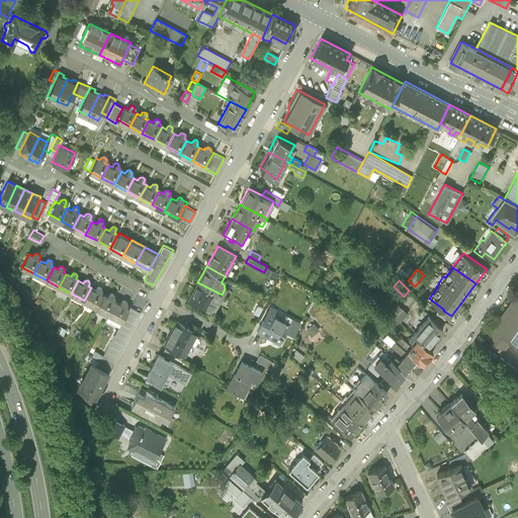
[(213,313),(223,295),(222,294),(197,282),(188,299),(213,313)]
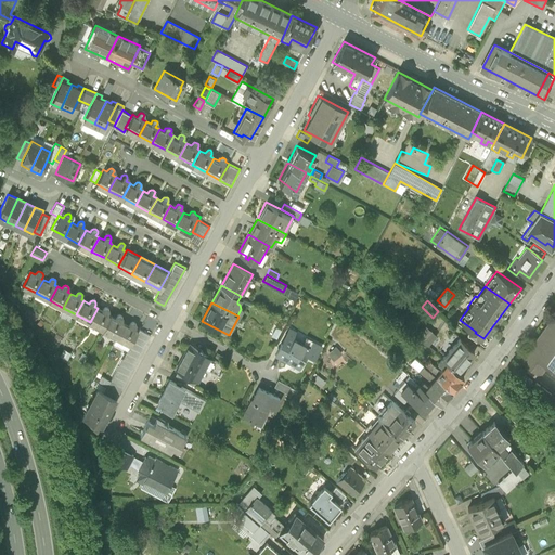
[(343,310),(350,317),(356,309),(349,304),(343,310)]
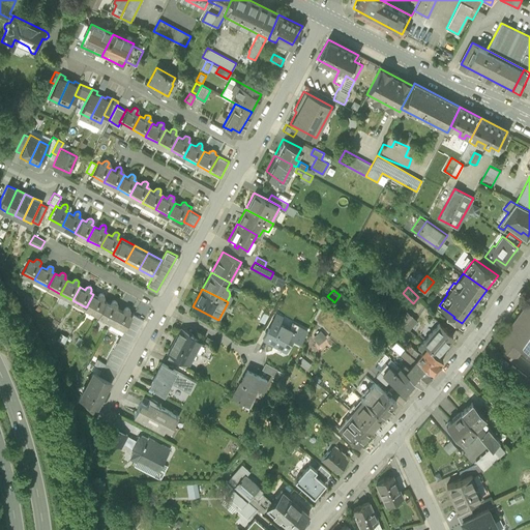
[(97,297),(93,294),(86,307),(98,315),(106,301),(102,300),(105,297),(104,295),(102,294),(100,293),(98,294),(97,297)]
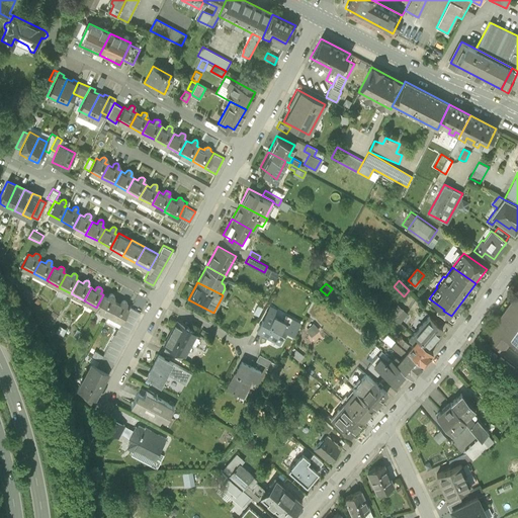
[(517,292),(487,335),(503,347),(509,339),(517,345),(517,292)]
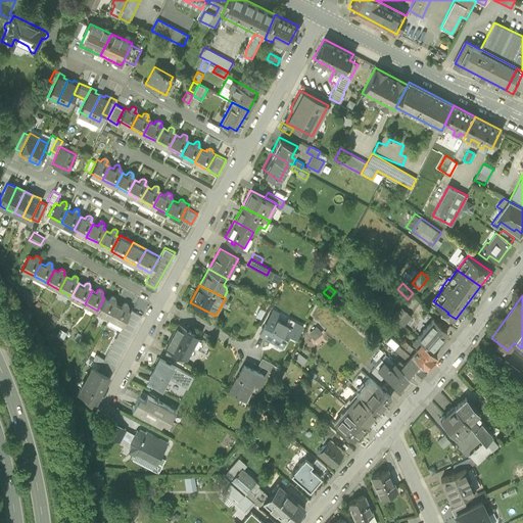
[(97,311),(109,317),(117,304),(114,302),(115,300),(115,298),(113,296),(111,296),(110,297),(109,300),(104,297),(97,311)]
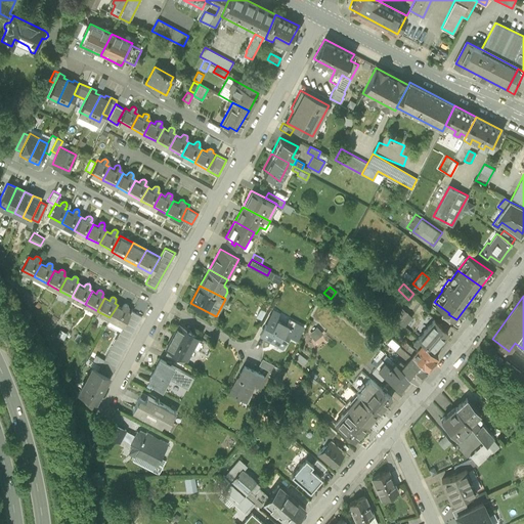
[(122,307),(118,305),(110,317),(123,324),(130,312),(127,310),(128,308),(128,306),(127,304),(125,304),(123,305),(122,307)]
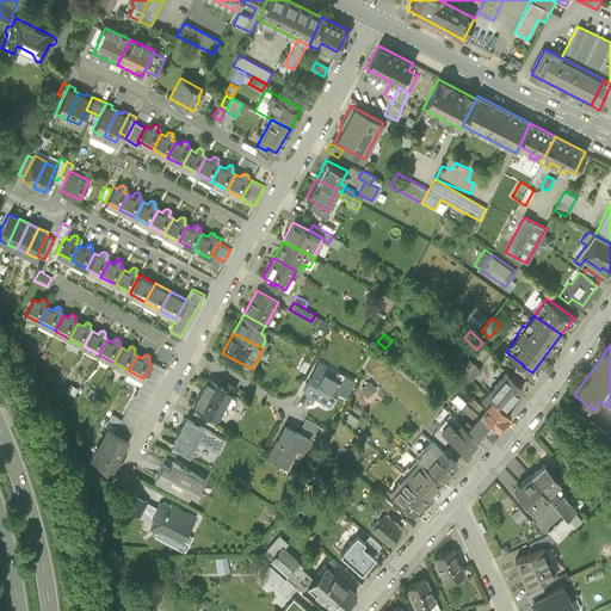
[(470,380),(480,369),(469,359),(458,370),(470,380)]
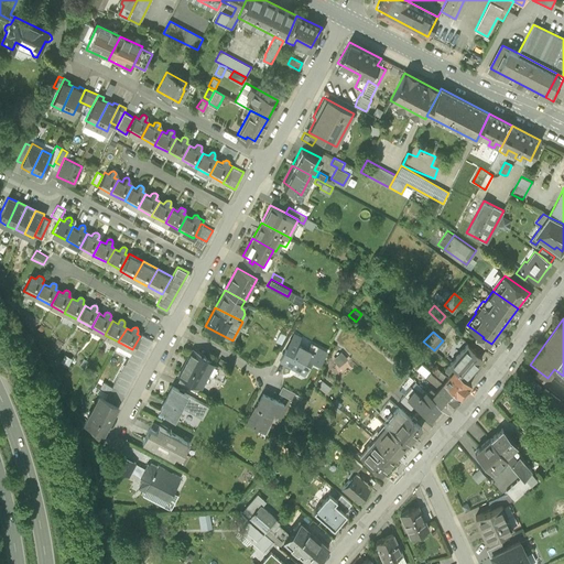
[(301,336),(295,333),(286,348),(285,347),(280,357),(293,364),(292,365),(304,371),(311,358),(320,362),(326,349),(317,345),(314,351),(297,343),(301,336)]
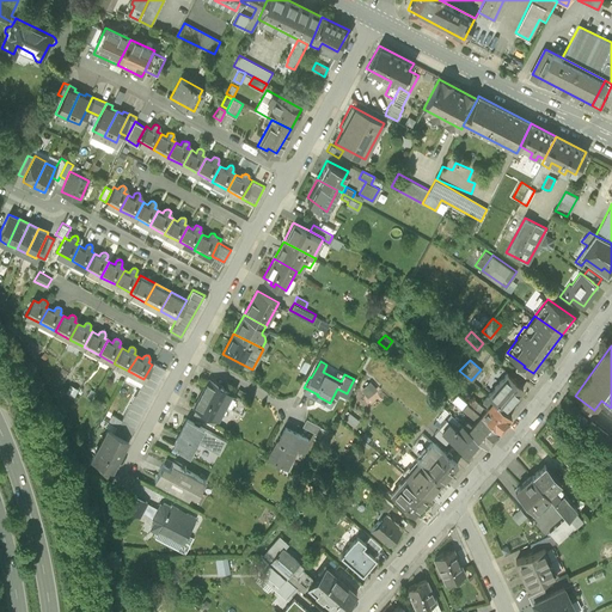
[(153,362),(152,365),(144,379),(118,427),(117,426),(114,432),(128,440),(166,369),(153,362)]
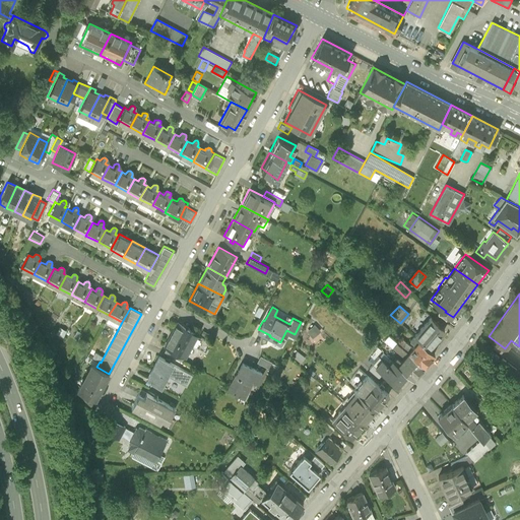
[(58,317),(53,313),(49,318),(54,321),(58,317)]
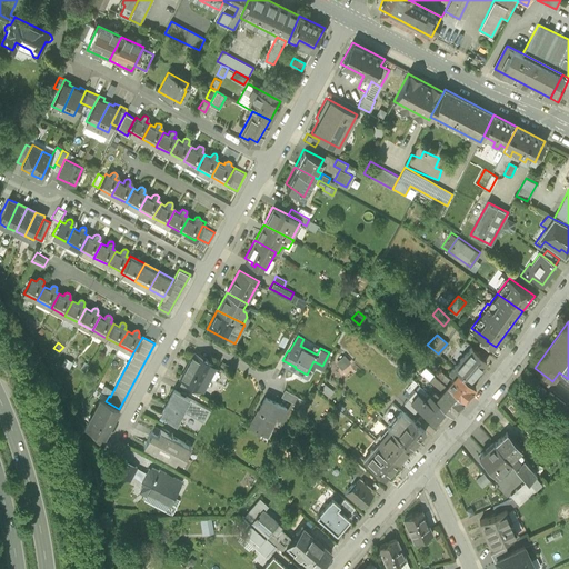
[(453,367),(459,372),(468,380),(486,360),(478,353),(479,352),(471,346),(453,367)]
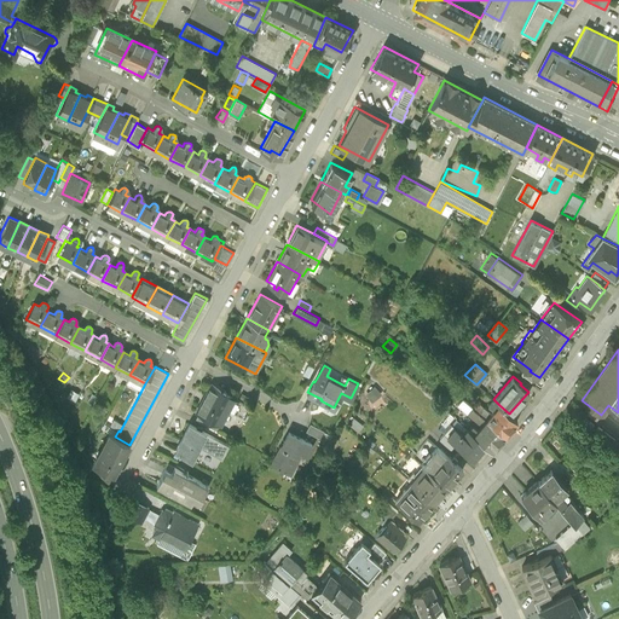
[(207,393),(197,411),(200,412),(212,418),(221,423),(229,409),(246,417),(252,405),(235,397),(236,395),(212,382),(206,393),(207,393)]
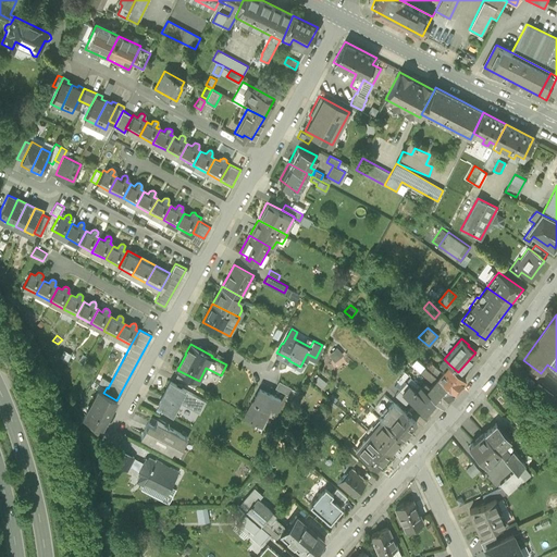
[(343,353),(335,345),(327,353),(334,360),(343,353)]
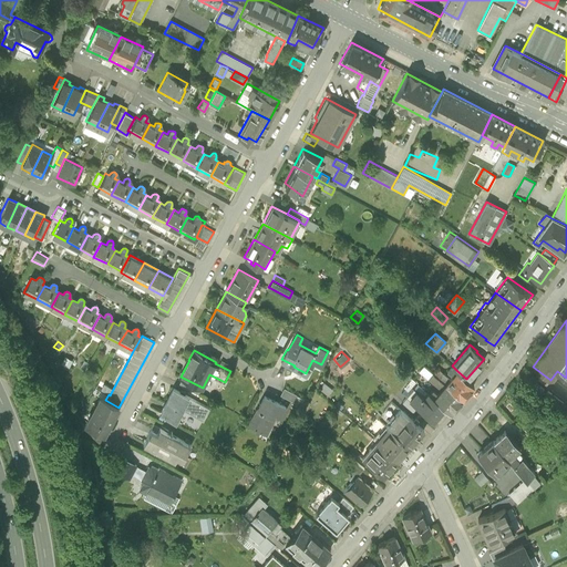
[(73,362),(65,358),(61,364),(69,369),(73,362)]
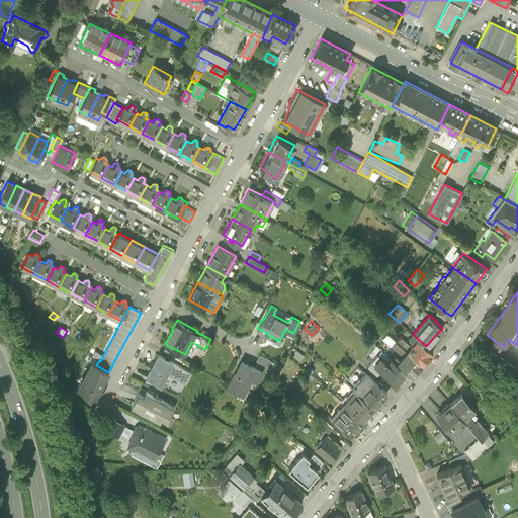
[(82,334),(76,331),(73,337),(79,339),(82,334)]
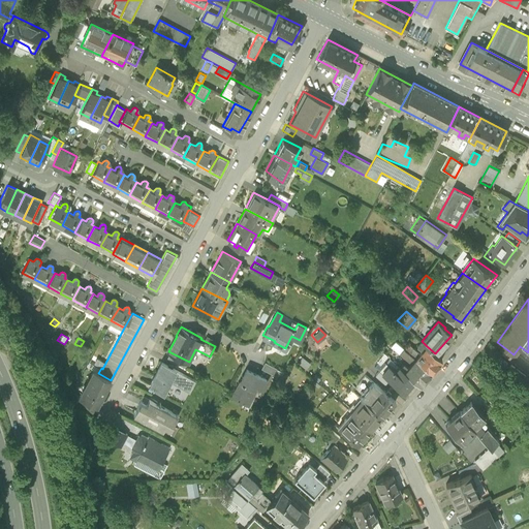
[(391,346),(412,363),(416,359),(404,347),(395,340),(391,346)]
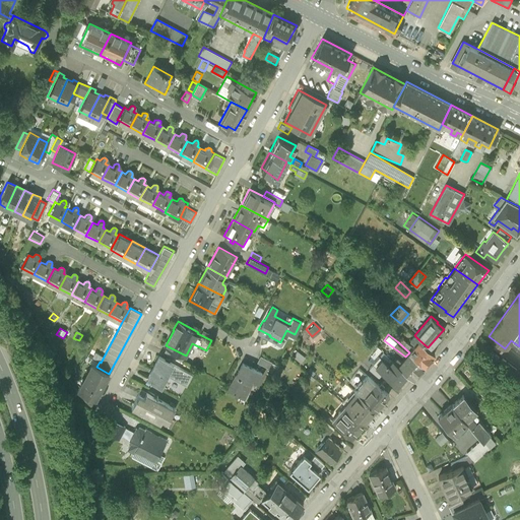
[(409,339),(415,344),(419,340),(414,335),(413,335),(409,339)]
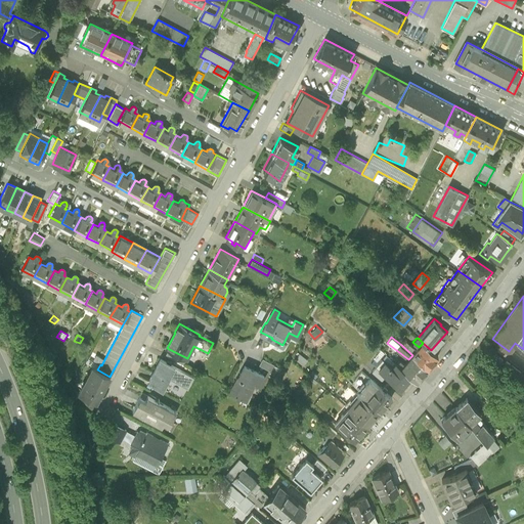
[(403,340),(400,344),(412,355),(417,350),(403,340)]
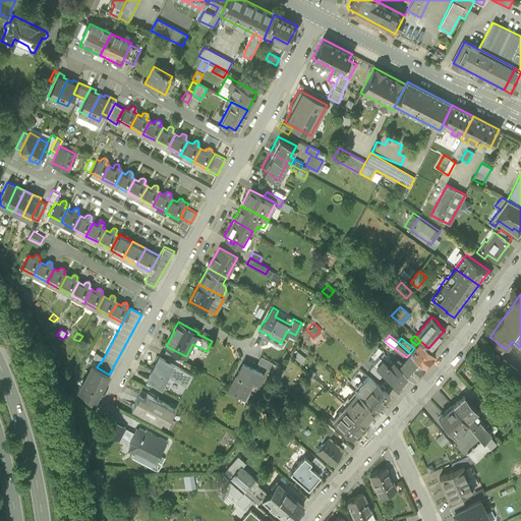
[(414,348),(410,353),(424,365),(435,353),(428,348),(420,341),(416,345),(414,348)]
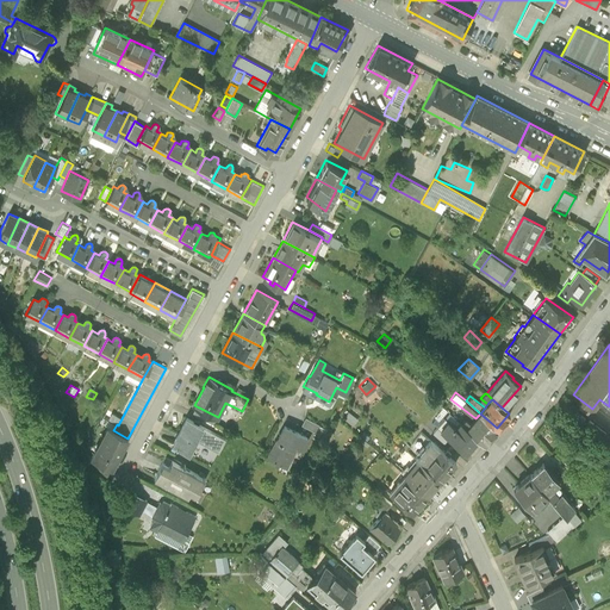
[(206,418),(209,412),(197,406),(194,411),(206,418)]
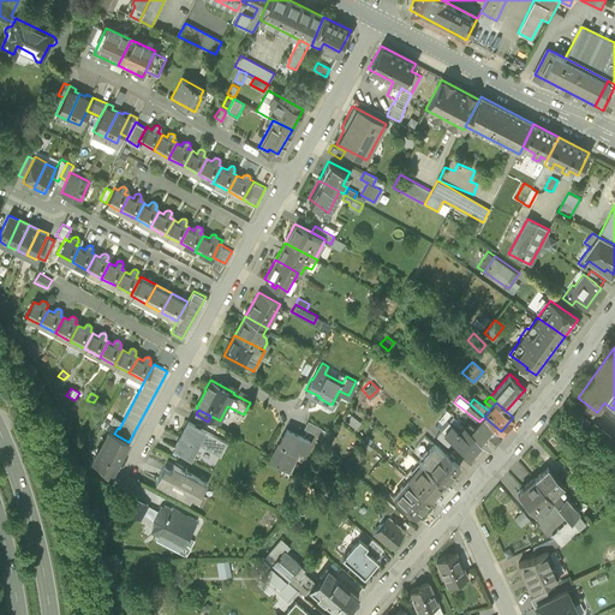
[(345,419),(356,428),(360,422),(350,413),(345,419)]
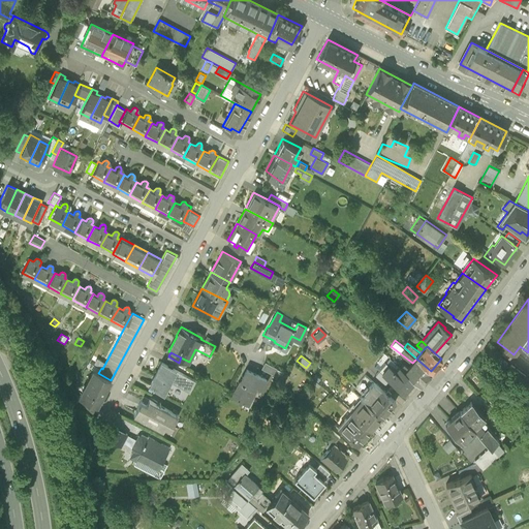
[(403,391),(414,378),(405,371),(401,368),(390,356),(385,362),(380,358),(374,365),(403,391)]
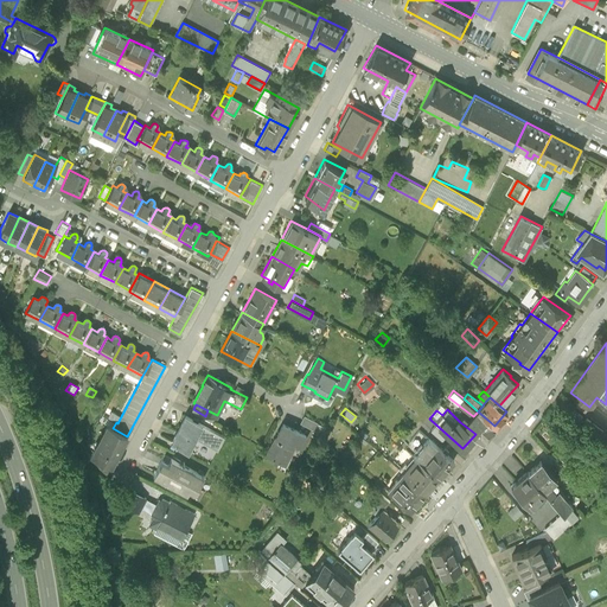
[(481,440),(494,426),(478,411),(473,416),(468,421),(465,426),(475,434),(481,440)]
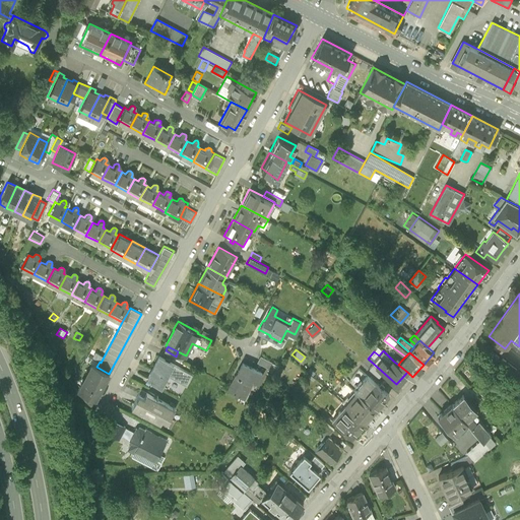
[(262,355),(258,362),(274,371),(278,365),(262,355)]
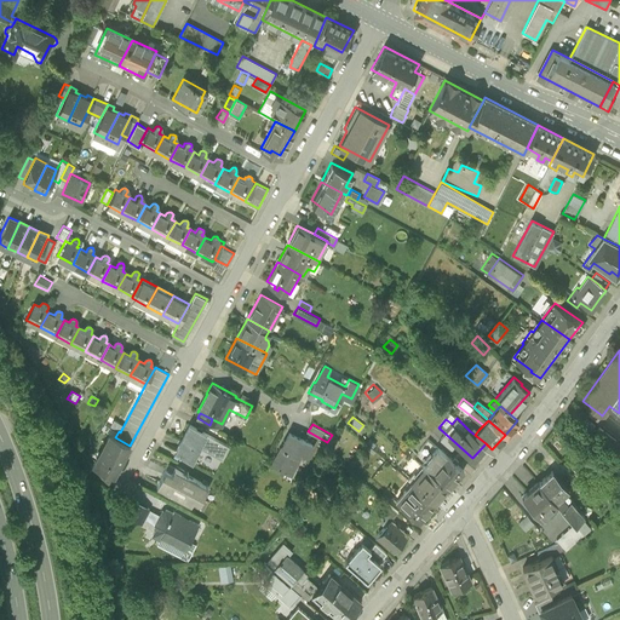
[(189,425),(176,451),(194,460),(201,448),(223,460),(230,446),(191,425),(190,426),(189,425)]
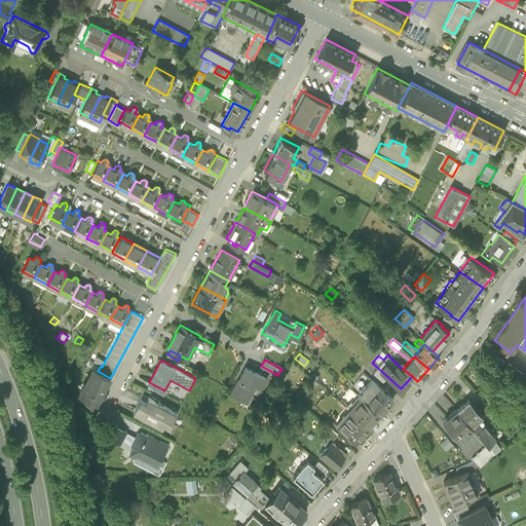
[(255,372),(246,367),(230,393),(237,397),(246,401),(254,386),(258,389),(265,377),(256,371),(255,372)]
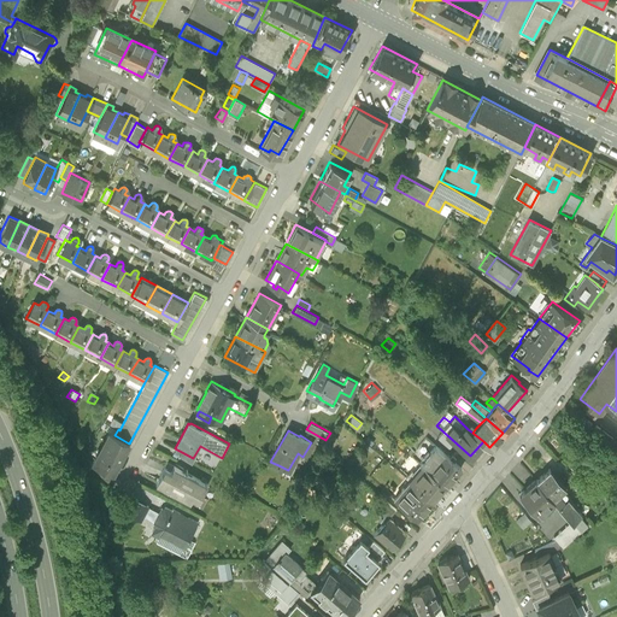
[(325,440),(323,445),(330,450),(338,436),(330,433),(325,440)]
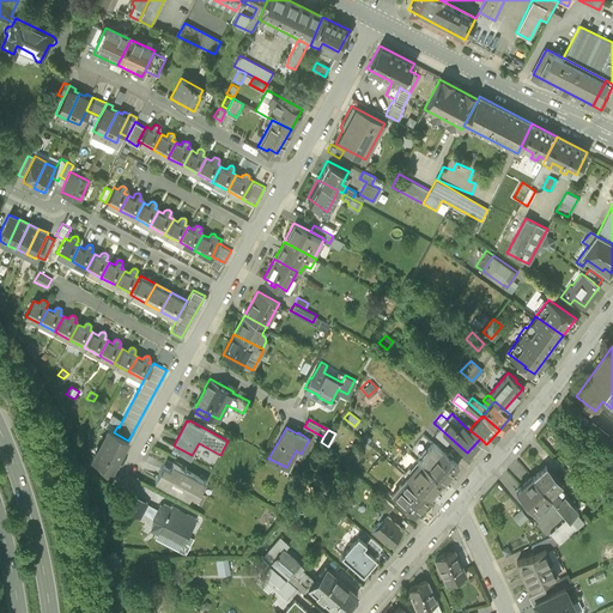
[(113,469),(128,441),(114,432),(110,431),(99,450),(97,449),(92,459),(98,462),(111,469),(113,469)]
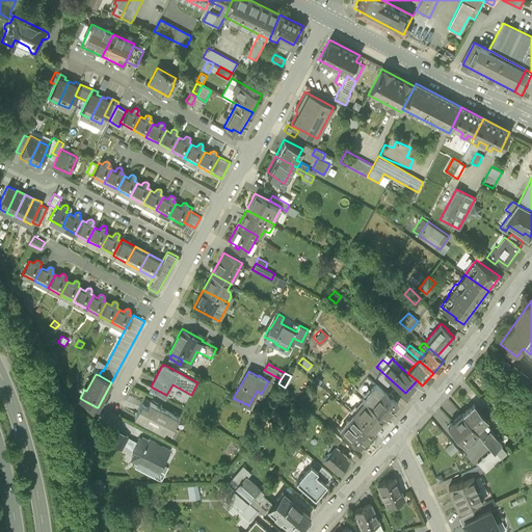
[(363,398),(365,400),(384,418),(398,402),(375,383),(363,398)]
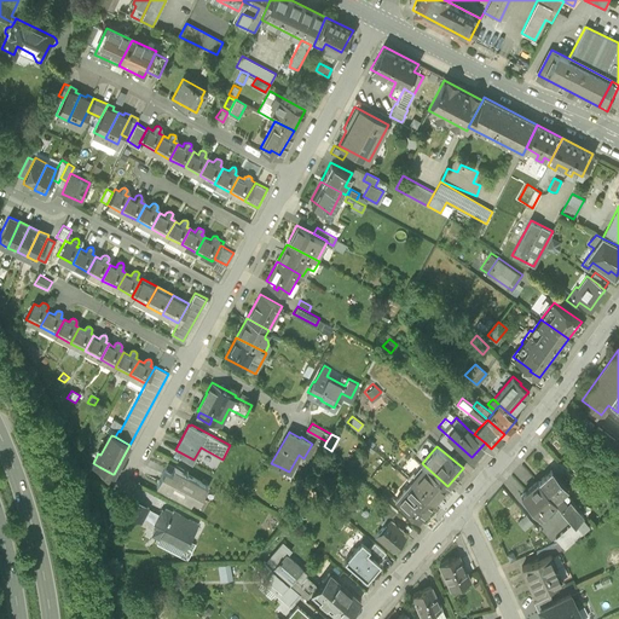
[(410,481),(411,482),(433,501),(447,486),(424,466),(410,481)]
